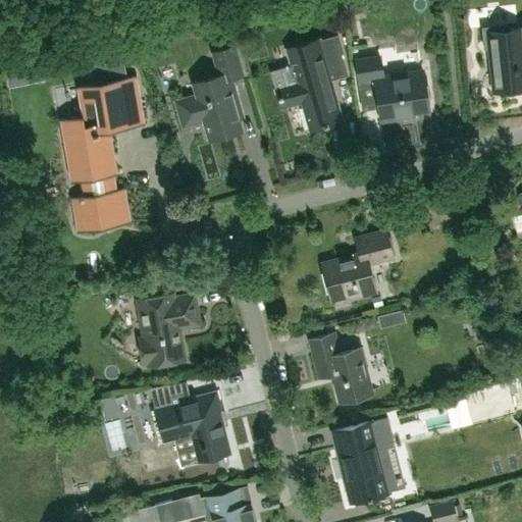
[(360,1),(349,3),(351,13),(363,11),(360,1)]
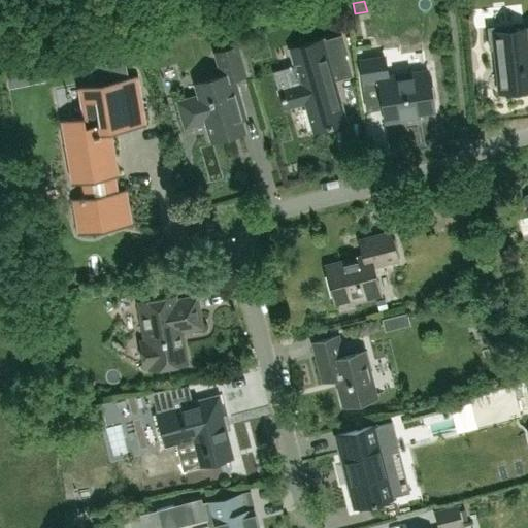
[(527,84),(527,27),(514,29),(516,44),(494,46),(499,88),(527,84)]
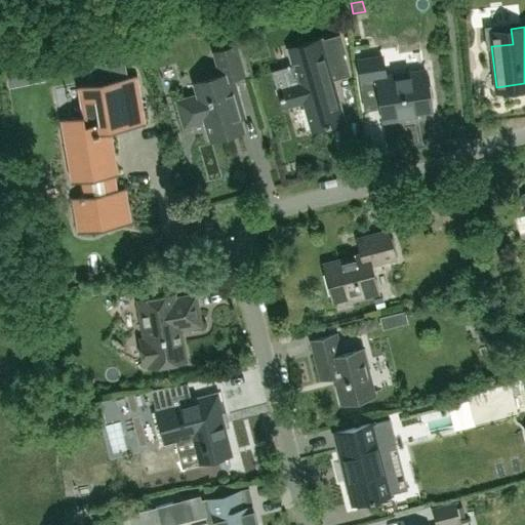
[(339,122),(327,80),(348,75),(335,33),(286,47),(291,66),(273,71),(283,107),(294,104),(303,102),(311,130),(339,122)]
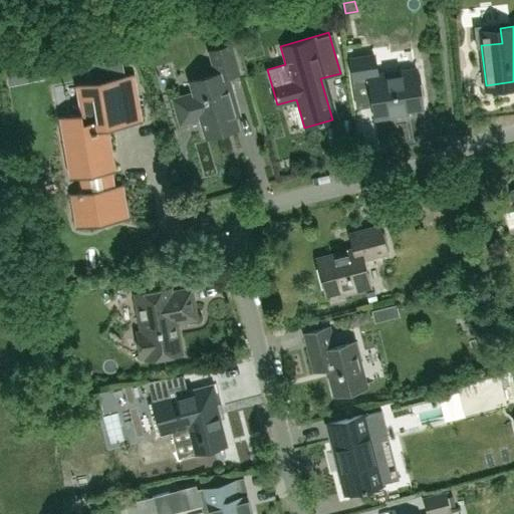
[(237,127),(229,101),(233,99),(227,76),(237,73),(229,45),(209,51),(215,73),(189,81),(193,92),(173,98),(179,123),(200,117),(206,137),(237,127)]
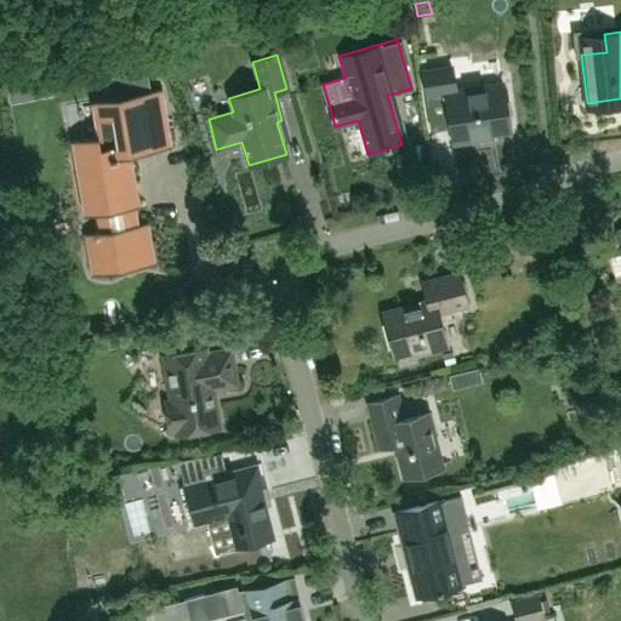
[(510,130),(502,84),(455,91),(451,67),(422,70),(428,104),(446,101),(453,143),(491,137),(491,132),(510,130)]
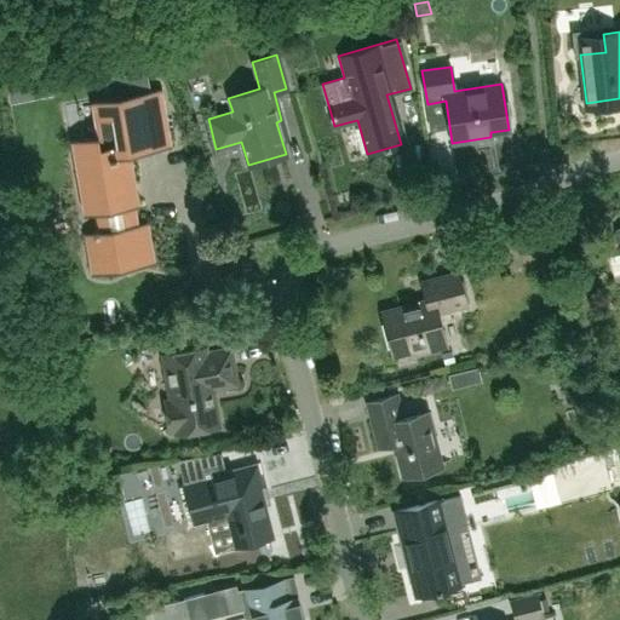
[(47,74),(5,81),(9,103),(51,96),(47,74)]
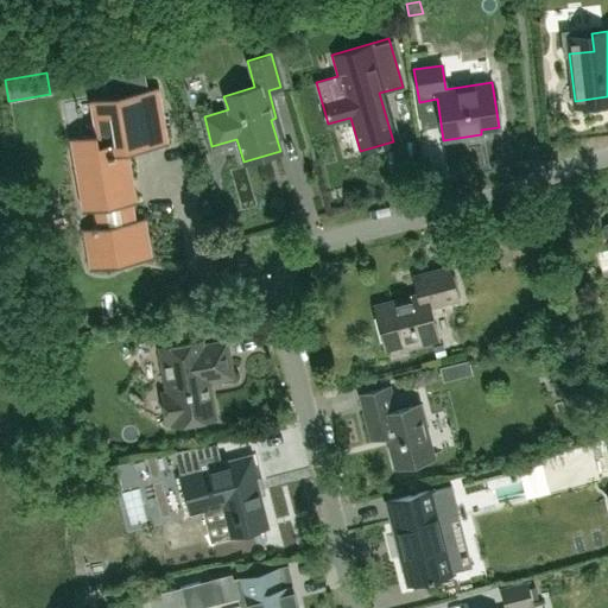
[(133,179),(128,151),(169,144),(164,114),(163,114),(160,101),(162,100),(159,86),(89,97),(94,132),(69,135),(81,210),(90,209),(93,222),(92,222),(92,226),(82,228),(84,239),(86,239),(90,267),(89,267),(89,268),(152,258),(146,217),(137,219),(133,202),(137,202),(135,190),(133,179)]
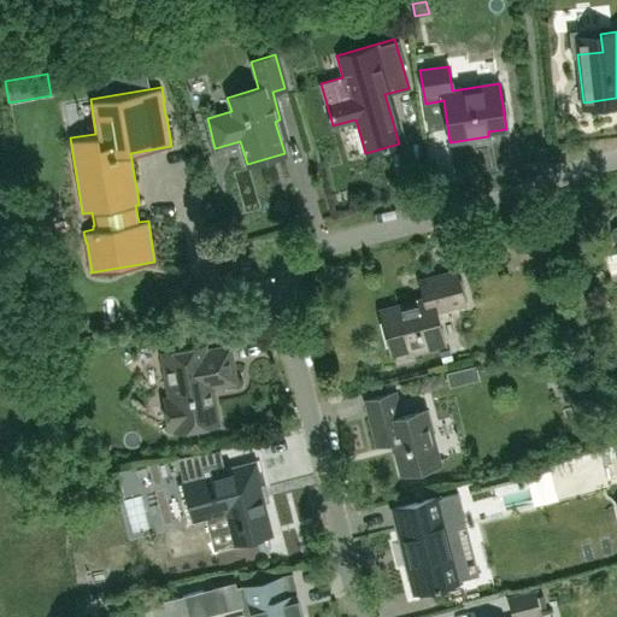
[(616,229),(615,230),(616,241),(616,251),(606,254),(611,274),(616,272),(616,229)]
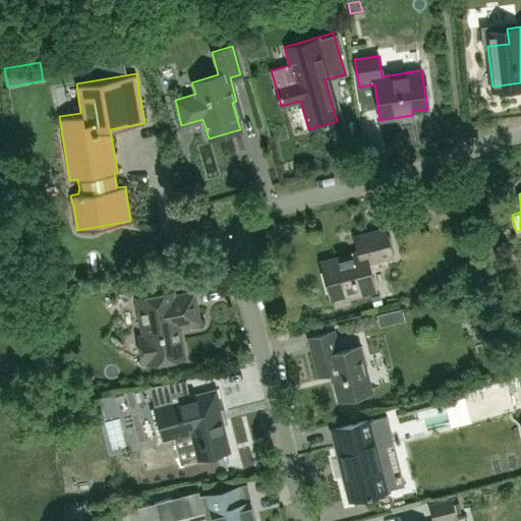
[(375,291),(368,263),(392,256),(385,229),(354,237),(358,252),(327,261),(321,263),(329,293),(346,288),(348,298),(375,291)]
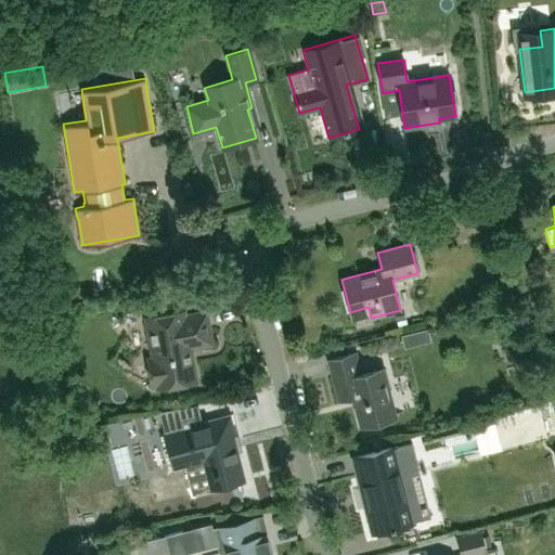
[(196,381),(191,347),(213,344),(206,310),(185,314),(184,310),(145,317),(150,344),(152,358),(147,359),(152,385),(157,384),(157,387),(196,381)]
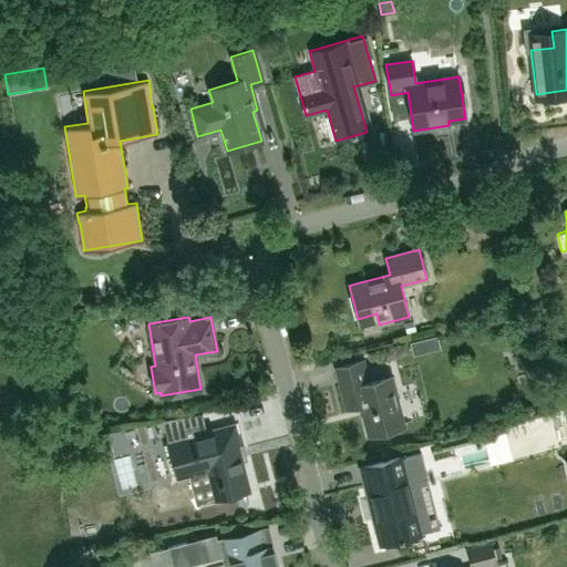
[(426,350),(423,339),(410,342),(412,353),(426,350)]
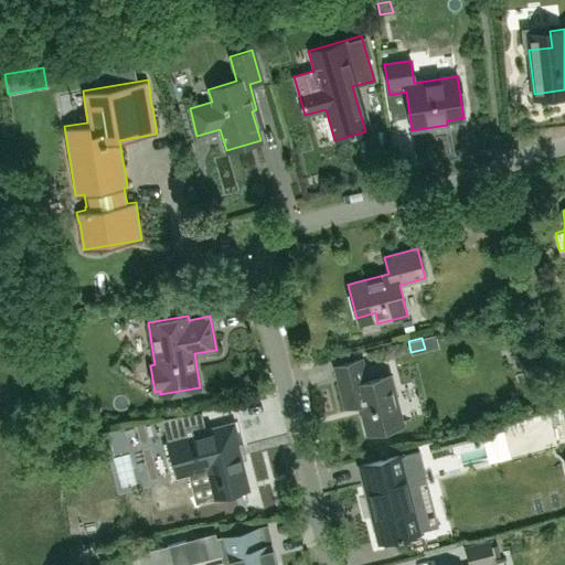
[(401,422),(390,379),(365,385),(363,375),(366,375),(362,360),(333,366),(344,408),(360,405),(366,432),(401,422)]
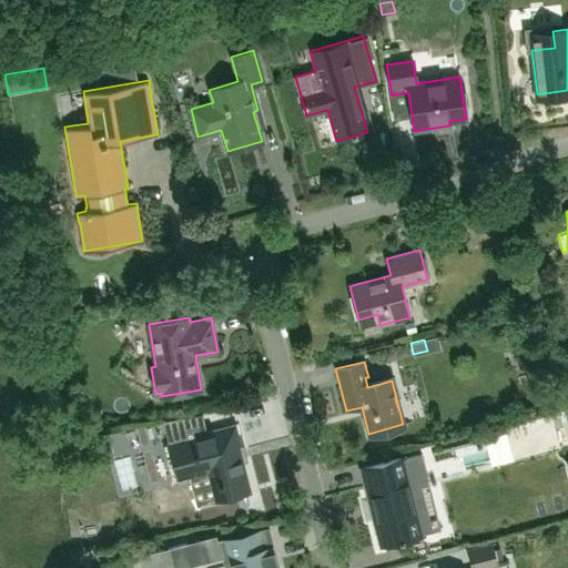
[(173,419),(133,426),(137,442),(152,438),(151,437),(175,433),(173,419)]
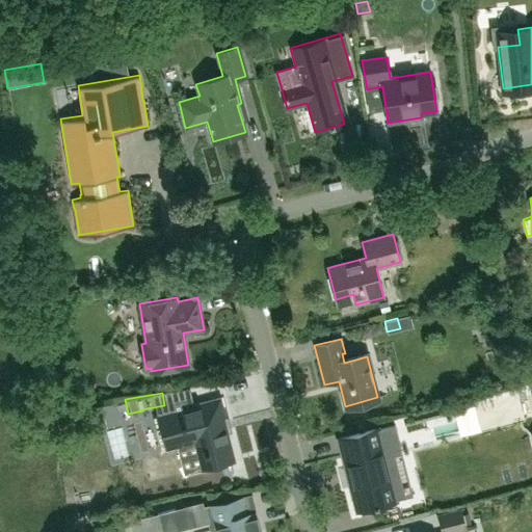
[(234,459),(223,419),(225,419),(220,397),(190,404),(190,407),(157,416),(165,448),(193,441),(201,467),(189,470),(189,471),(234,459)]
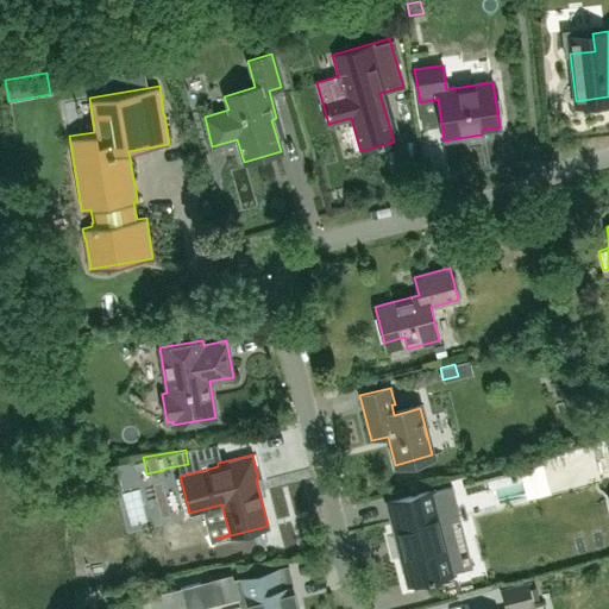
[(447,563),(433,510),(438,509),(433,490),(387,502),(402,563),(409,585),(450,575),(447,563)]
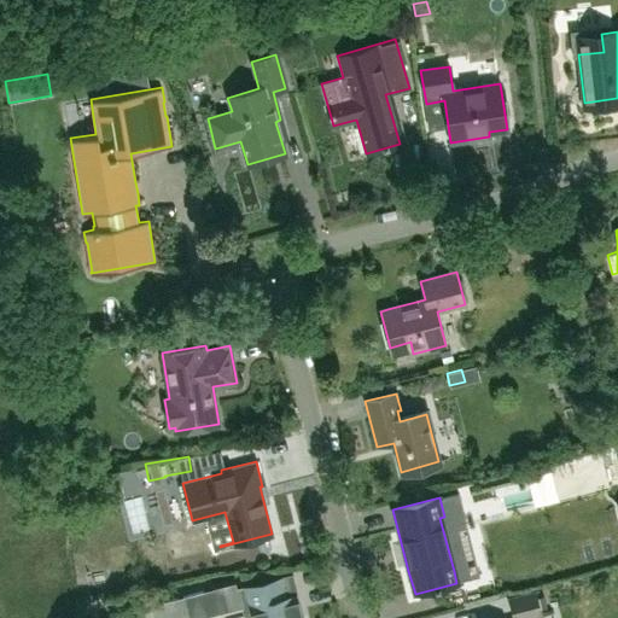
[(490,509),(494,525),(509,522),(507,507),(490,509)]
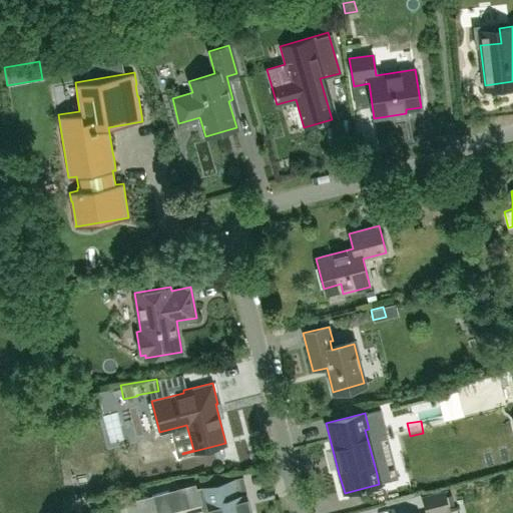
[(249,512),(240,478),(197,489),(203,512),(249,512)]
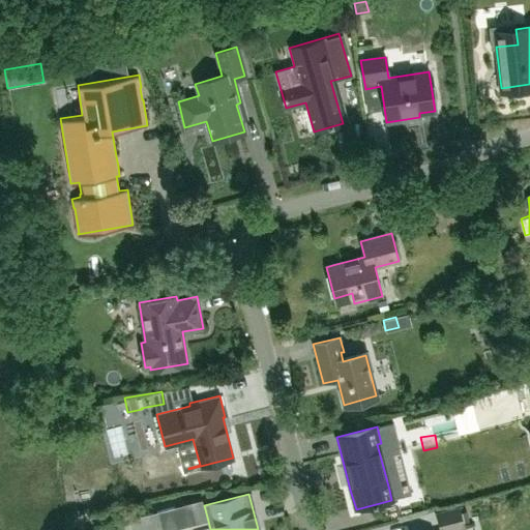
[(192,502),(173,507),(179,528),(197,523),(192,502)]
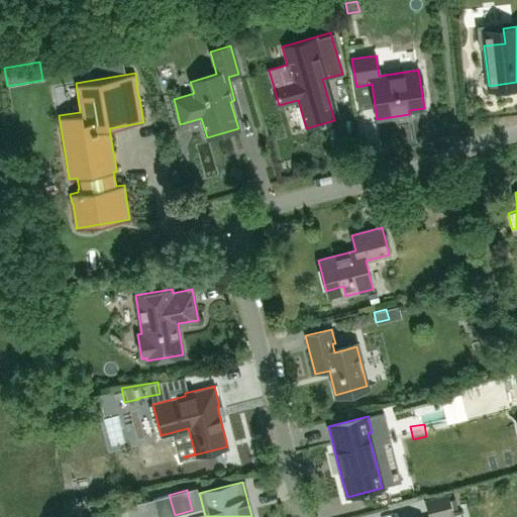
[(429,516),(443,516),(453,514),(452,509),(457,508),(455,498),(449,499),(448,494),(425,500),(429,516)]
